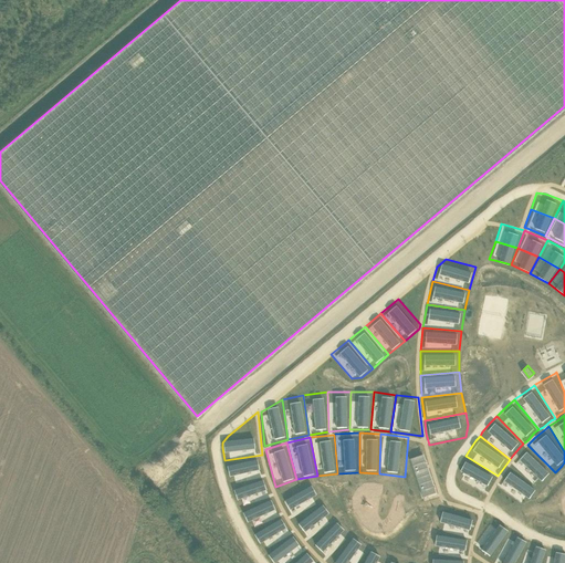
[(516,456),(509,466),(541,488),(546,481),(554,473),(555,472),(527,445),(526,446),(516,456)]
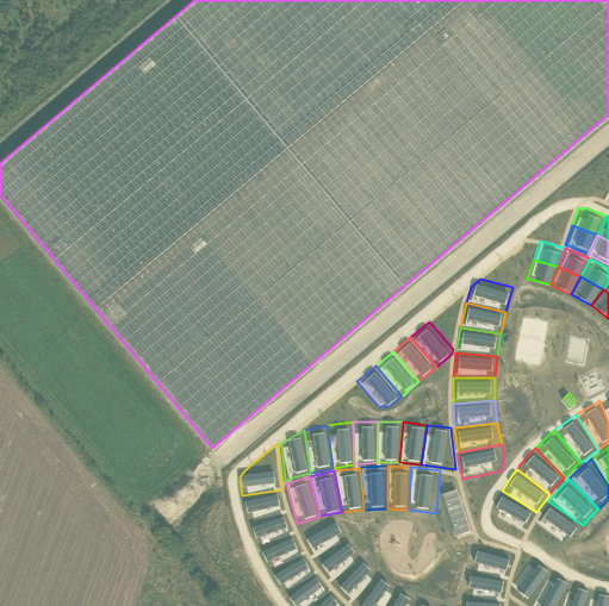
[(474,536),(458,487),(443,492),(460,541),(474,536)]
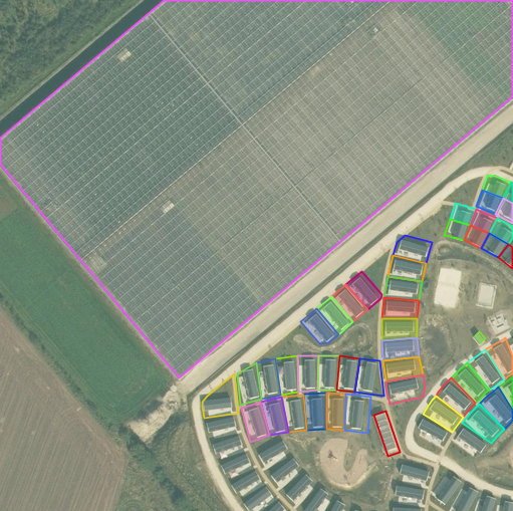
[(238,413),(204,418),(204,420),(209,441),(243,432),(238,413)]
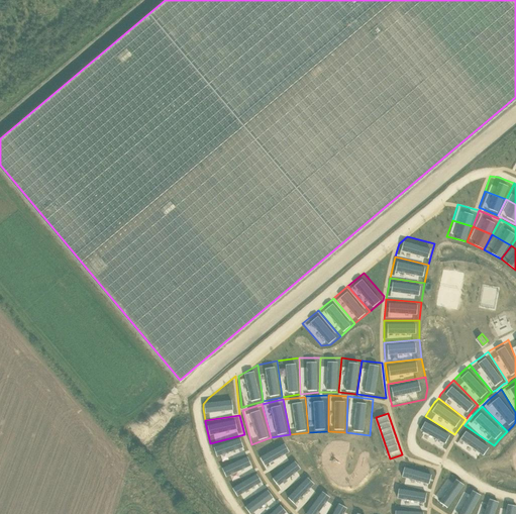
[(417,429),(416,435),(418,444),(423,448),(444,454),(448,445),(452,437),(454,434),(425,416),(422,420),(417,429)]
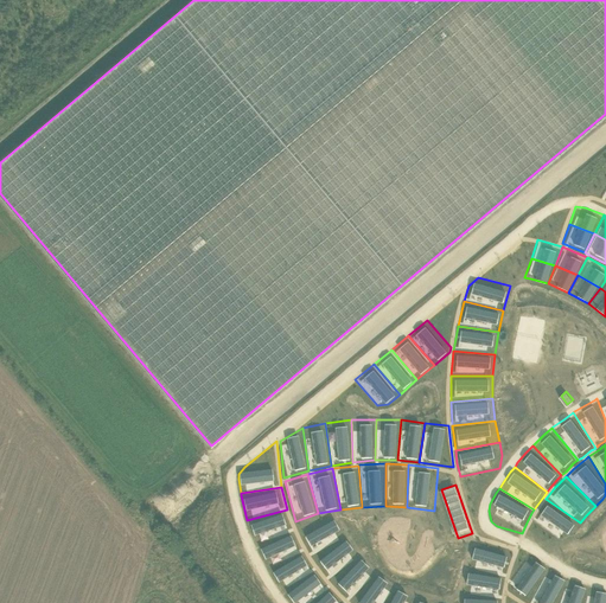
[(537,512),(530,525),(567,544),(572,534),(579,525),(580,523),(546,499),(546,500),(537,512)]
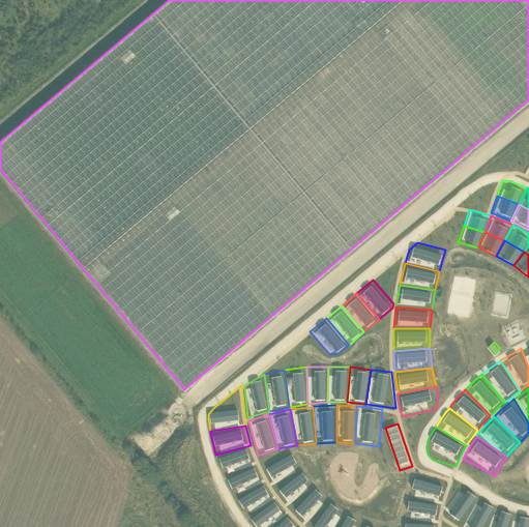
[(251,445),(215,455),(224,475),(258,464),(251,445)]
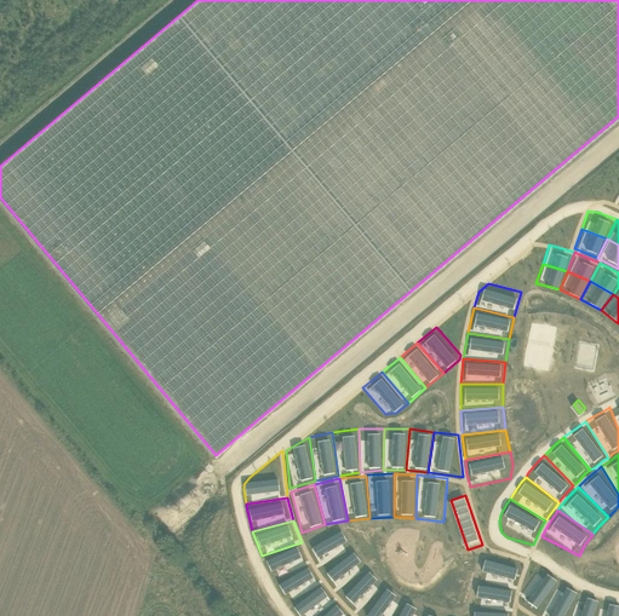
[(325,524),(302,533),(321,569),(357,545),(348,520),(325,524)]
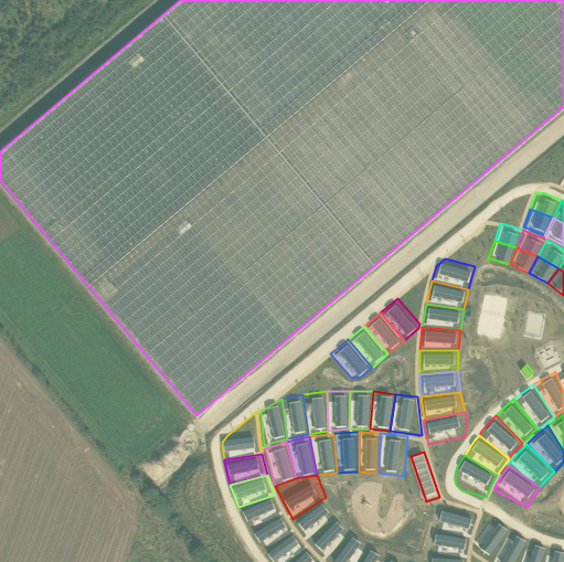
[(275,495),(238,507),(251,531),(285,512),(275,495)]
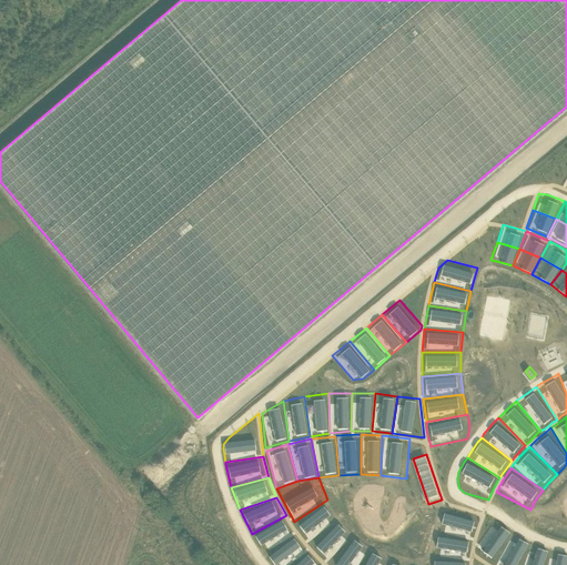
[(327,500),(294,522),(310,543),(338,518),(327,500)]
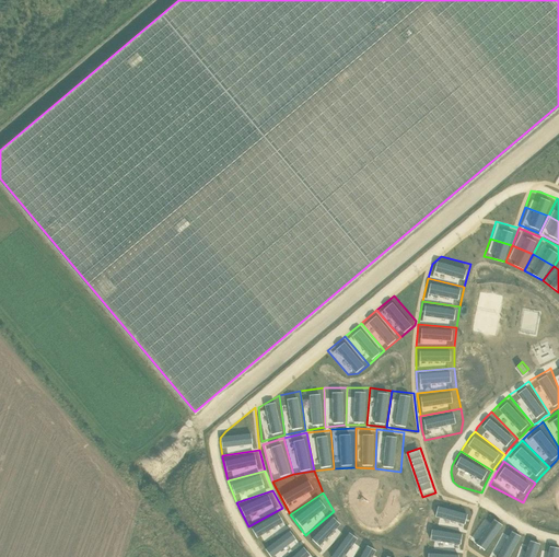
[(441,496),(432,523),(468,532),(475,506),(441,496)]
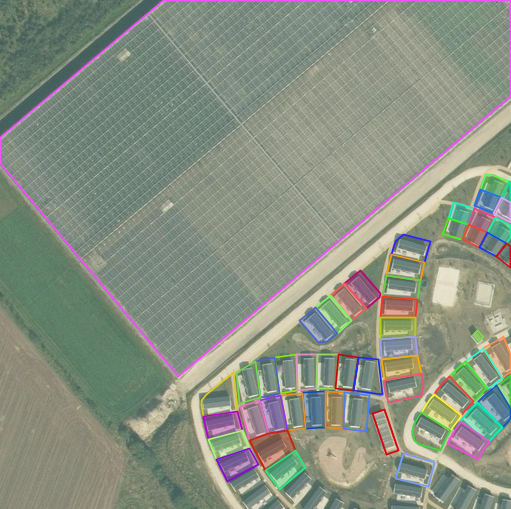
[(432,481),(429,494),(434,499),(440,503),(445,506),(463,476),(462,476),(457,472),(453,469),(449,465),(441,460),(439,459),(437,465),(432,481)]
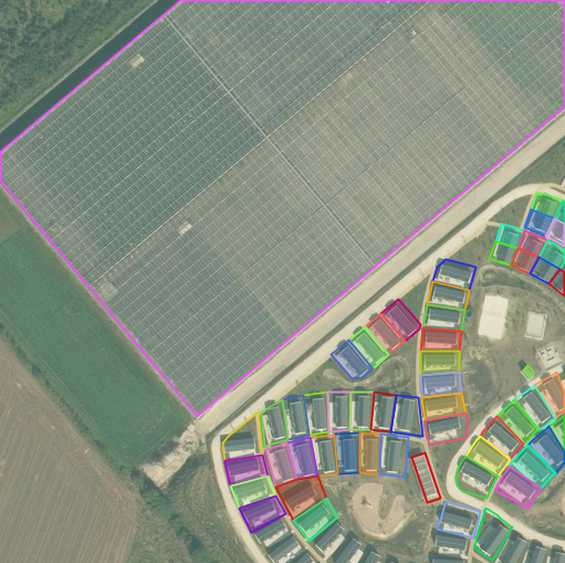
[(285,513),(251,532),(264,553),(297,532),(285,513)]
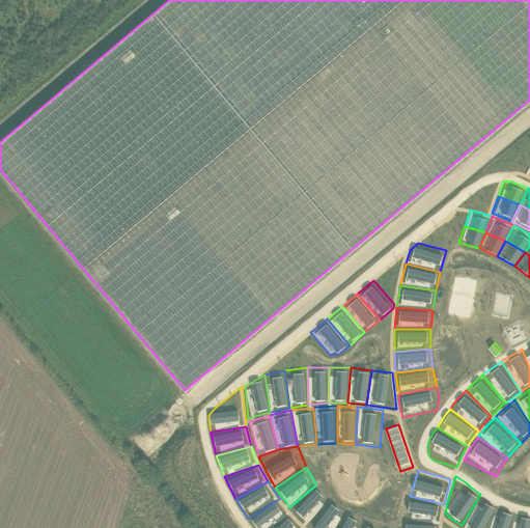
[(316,484),(289,507),(308,526),(330,500),(316,484)]
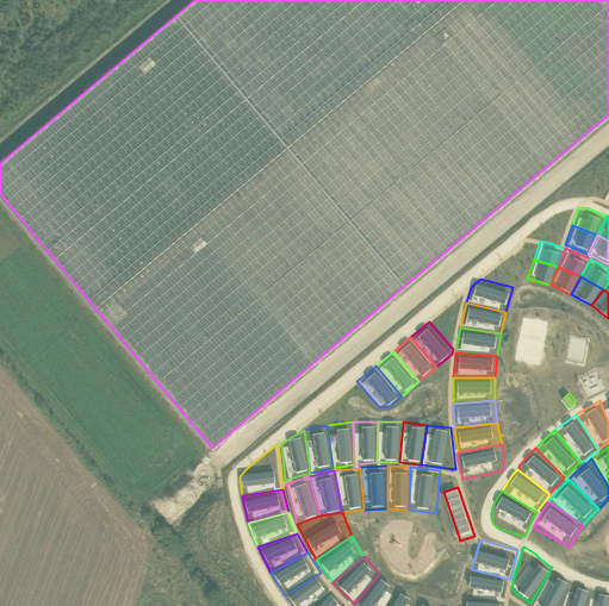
[(552,567),(530,603),(532,604),(535,605),(559,605),(572,579),(567,576),(561,574),(557,570),(552,567)]
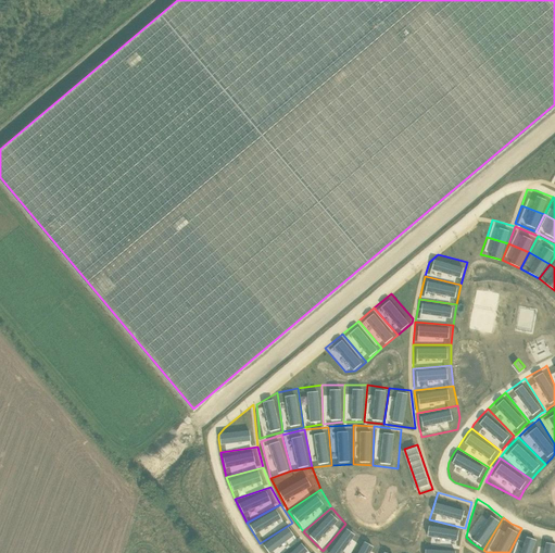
[(429,519),(426,543),(462,548),(465,528),(429,519)]
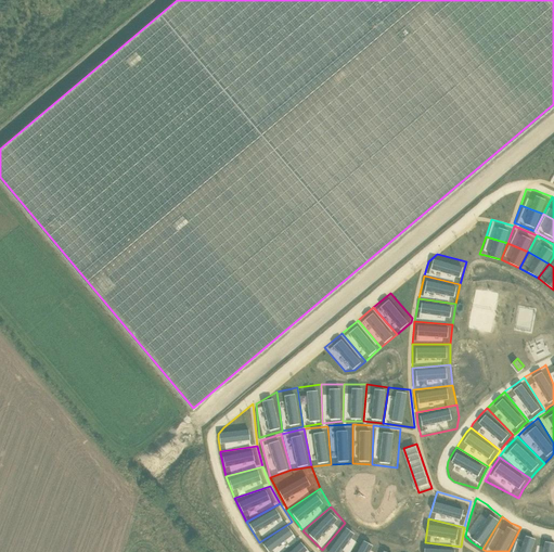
[(292,522),(259,542),(267,551),(284,551),(305,537),(292,522)]
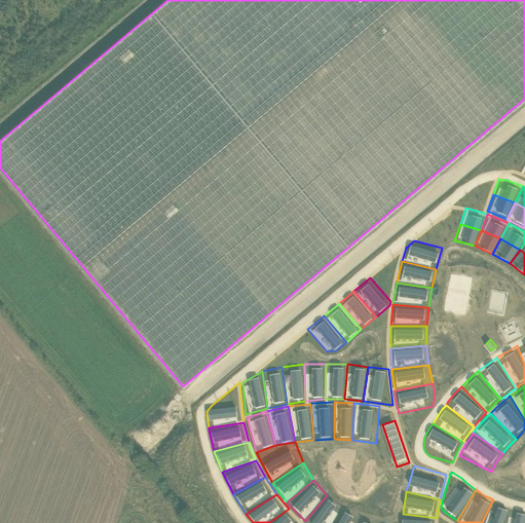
[(327,495),(305,521),(307,522),(334,522),(344,508),(327,495)]
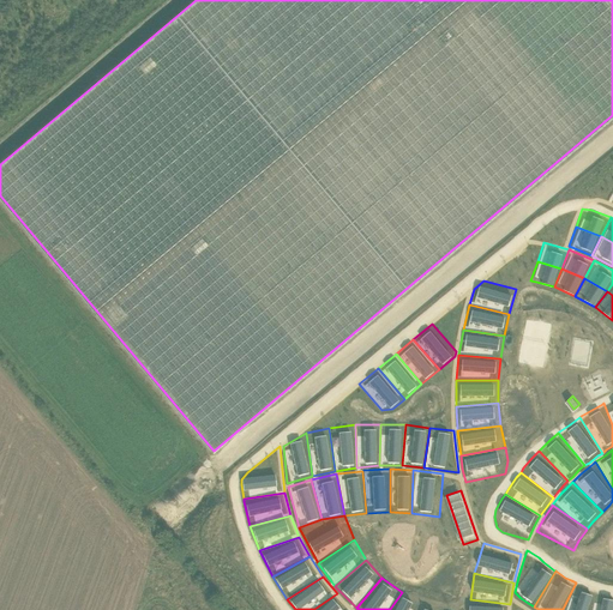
[(576,583),(563,609),(590,609),(596,590),(589,589),(583,586),(577,584),(576,583)]
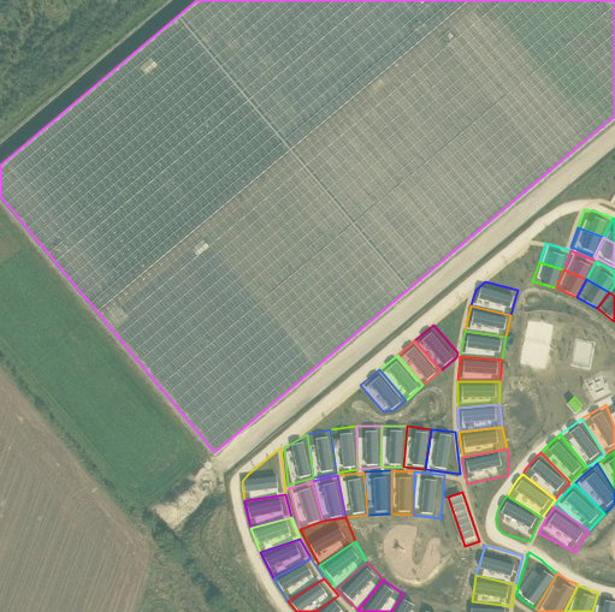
[(598,592),(592,611),(614,611),(614,595),(610,595),(604,594),(598,592)]
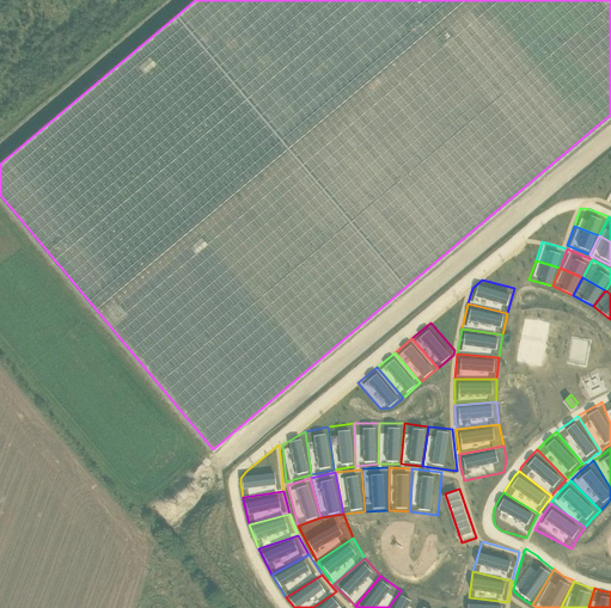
[(401,590),(389,607),(419,607),(422,602),(401,590)]
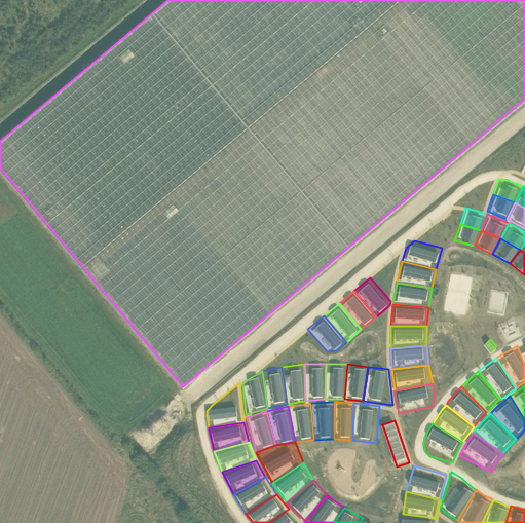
[(289,509),(269,522),(300,522),(302,522),(289,509)]
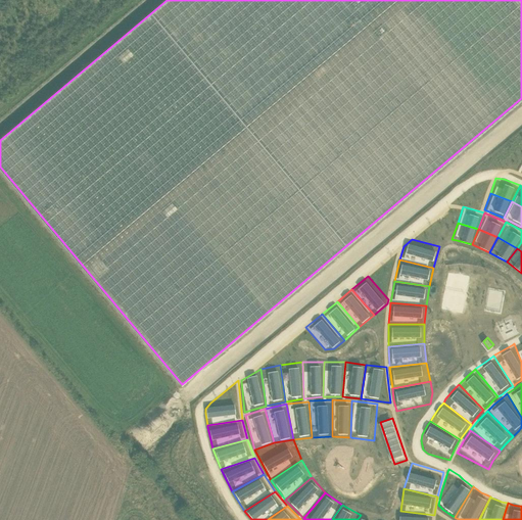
[(436,519),(452,519),(438,509),(436,519)]
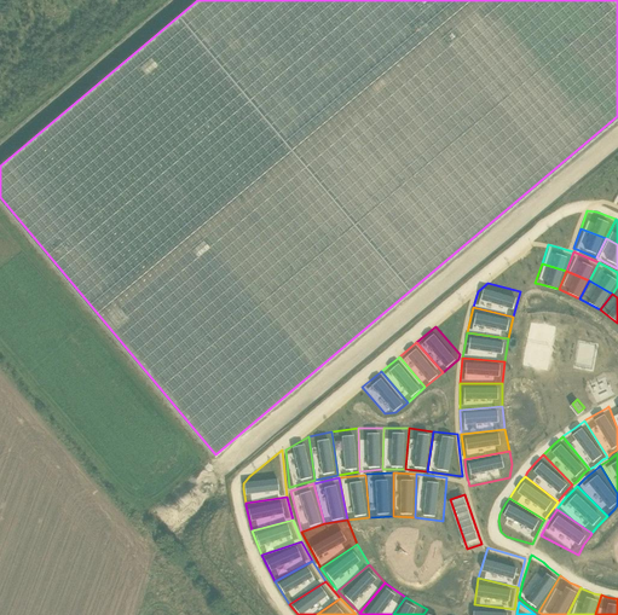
[(472,614),(513,614),(514,609),(474,604),(472,614)]
